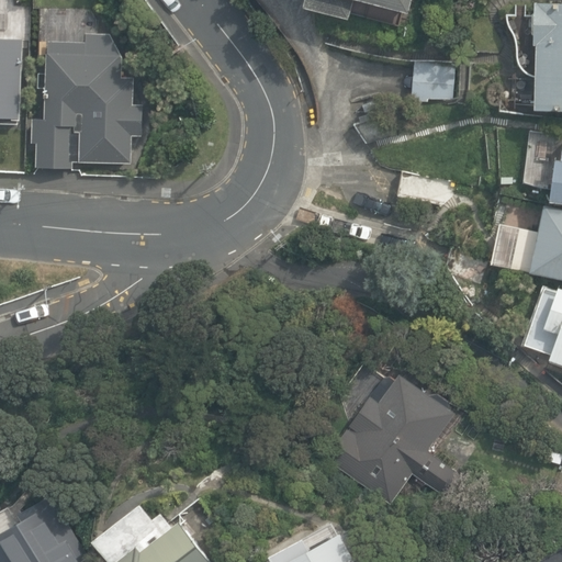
[(308,0),(307,4),(349,17),(353,0),(370,0),(409,11),(412,0),(308,0)]
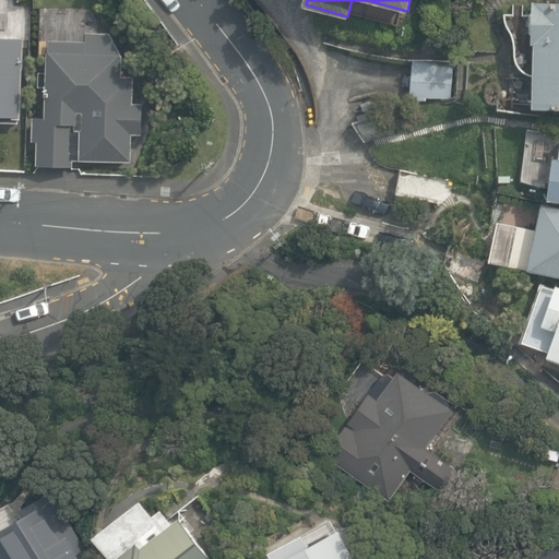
[(558,4),(531,4),(531,13),(504,13),(504,22),(510,30),(514,42),(516,63),(525,72),(534,74),(533,109),(558,108),(558,4)]
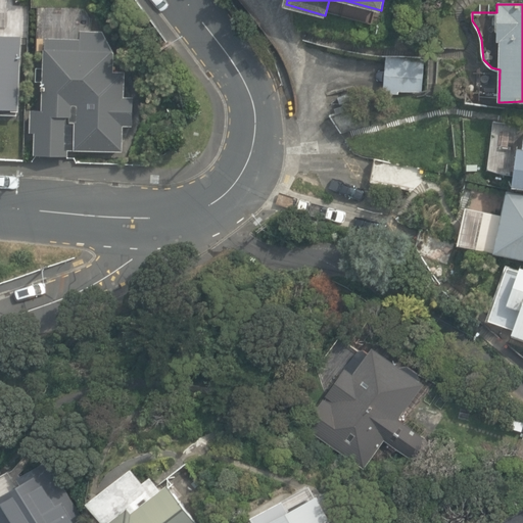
[(115,51),(103,30),(81,29),(81,39),(45,38),(43,107),(76,107),(75,124),(113,125),(115,51)]
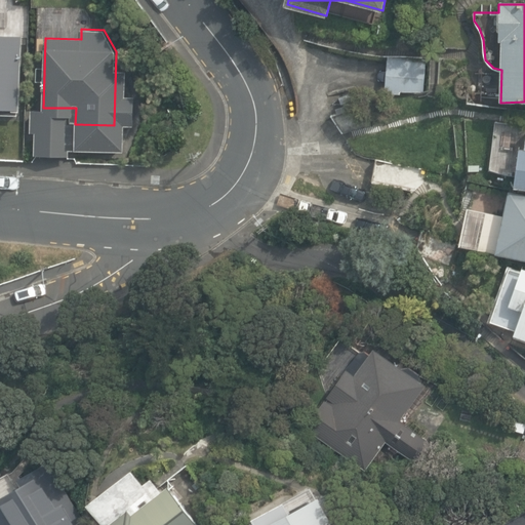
[(0,105),(15,106),(18,32),(0,31),(0,105)]
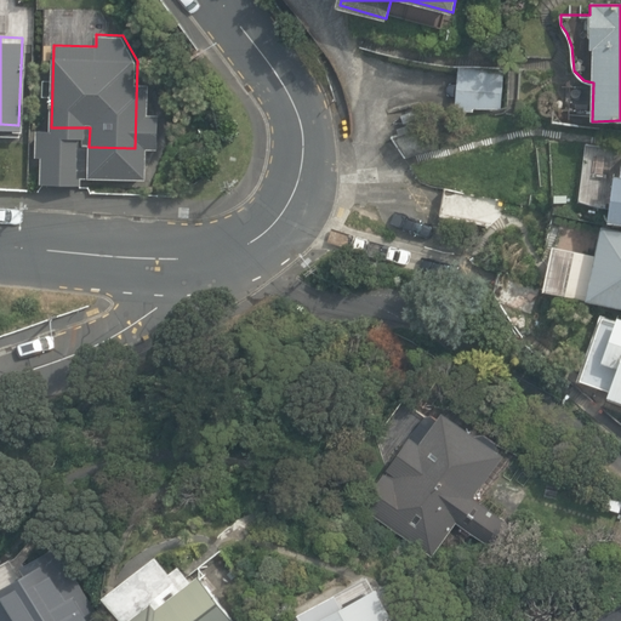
[(457,109),(474,110),(474,108),(502,109),(505,70),(461,68),(457,109)]
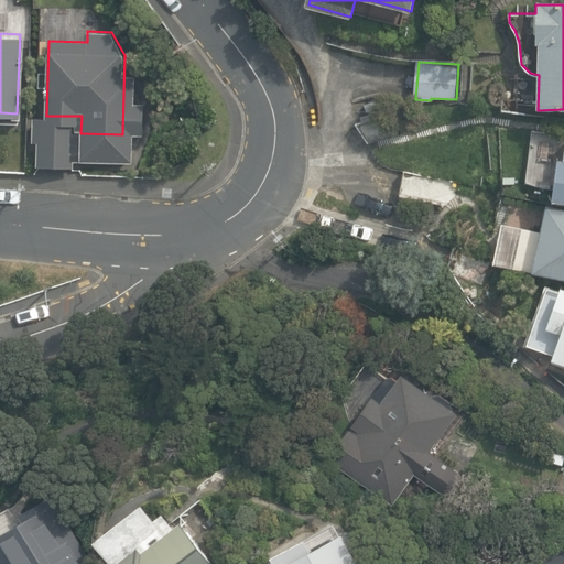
[(357,123),(369,143),(407,134),(394,115),(357,123)]
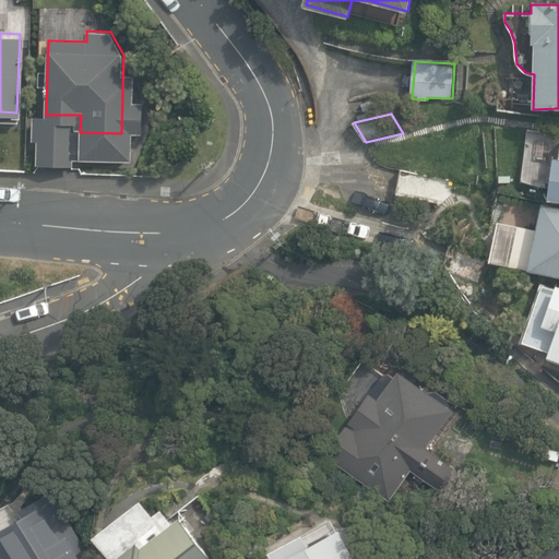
[(32,170),(57,171),(58,132),(33,131),(32,170)]
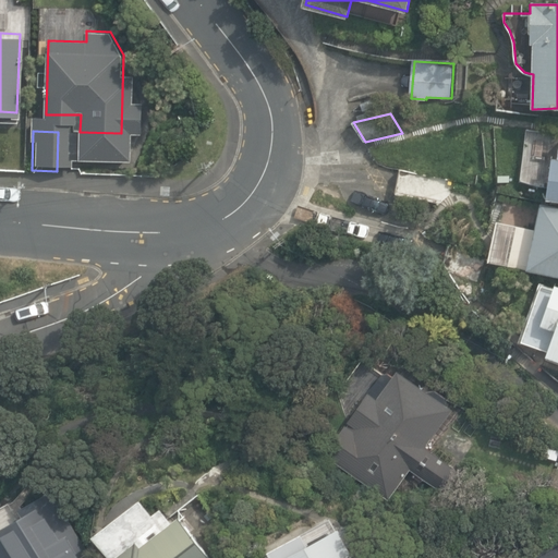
[(547,198),(557,199),(557,157),(557,158),(553,157),(547,198)]
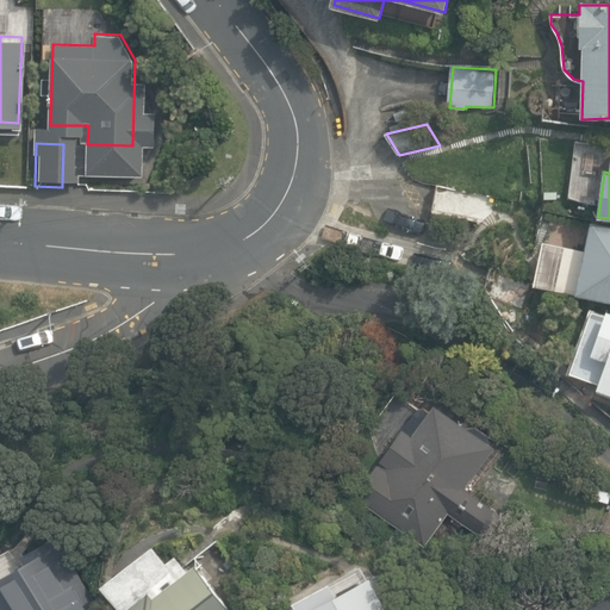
[(433,210),(483,221),(503,199),(439,185),(433,210)]
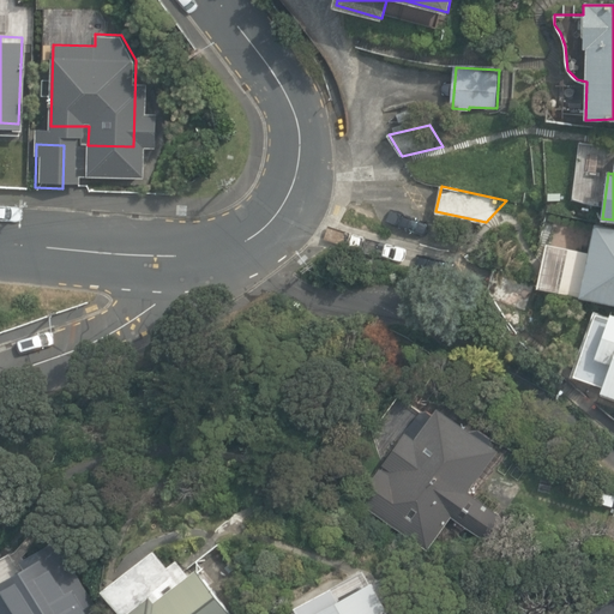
[(613,304),(613,229),(595,226),(590,252),(545,244),(536,289),(613,304)]
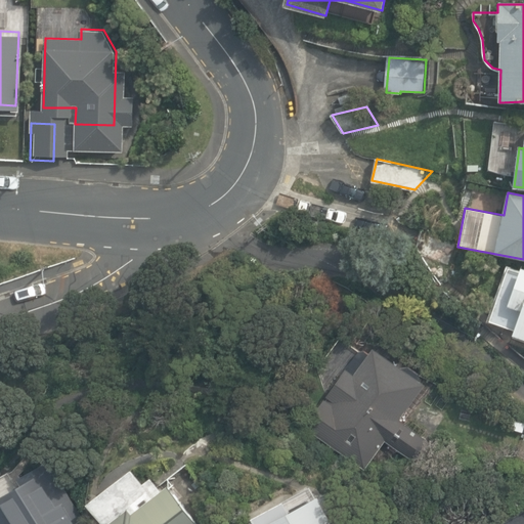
[(523,267),(522,266),(508,304),(521,309),(512,334),(523,338),(523,267)]
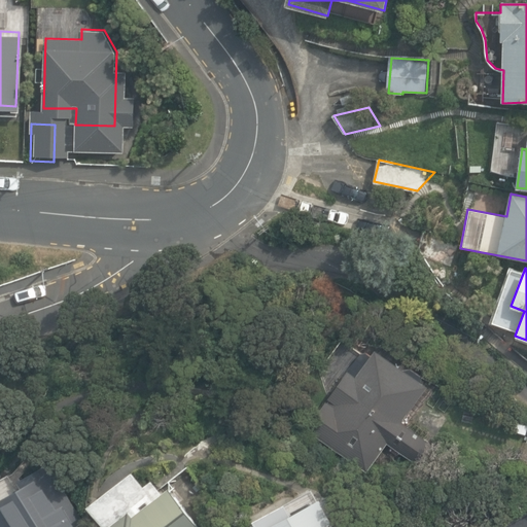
[(406,371),(376,349),(370,357),(362,352),(311,425),(326,436),(321,445),(366,477),(388,445),(420,467),(435,446),(400,421),(425,385),(419,381),(423,376),(409,365),(406,371)]
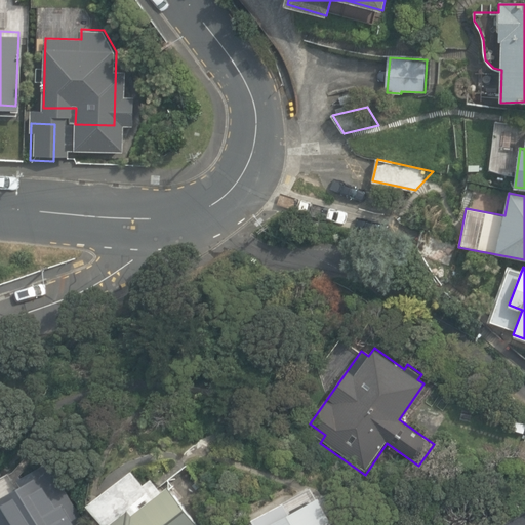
[(0,495),(0,524),(71,524),(82,519),(73,502),(47,458),(19,475),(24,482),(0,495)]
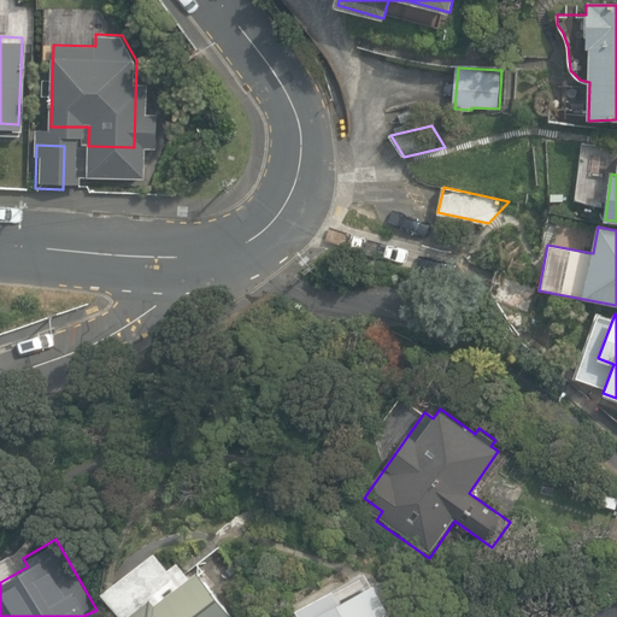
[(105,591),(125,616),(234,616),(199,571),(191,577),(178,562),(170,569),(157,551),(105,591)]
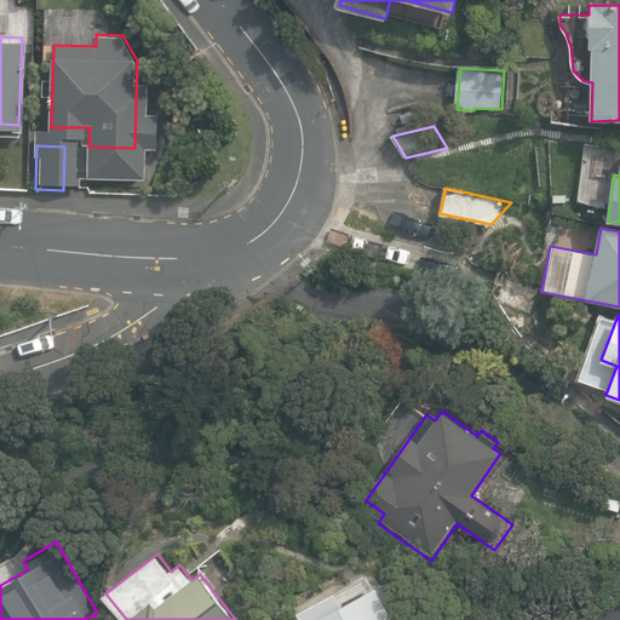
[(396,619),(379,585),(373,589),(366,574),(298,607),(304,619),(396,619)]
